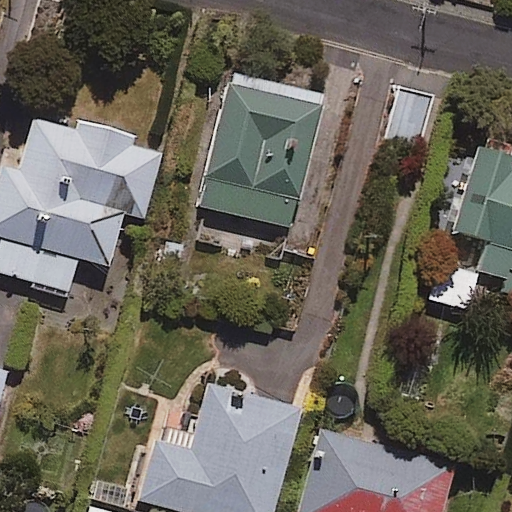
[(323,102),(230,80),(200,207),(293,229),(323,102)]
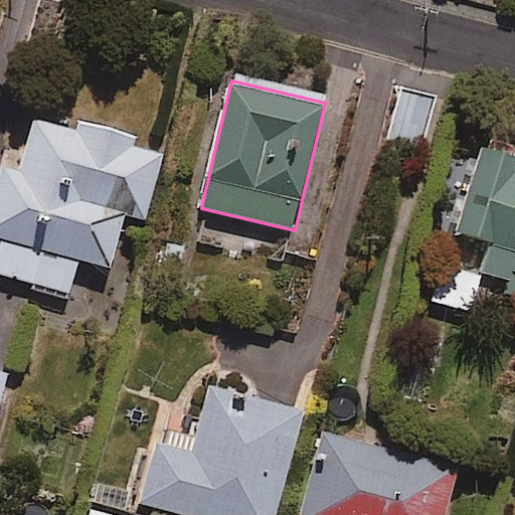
[(436,97),(402,90),(391,140),(424,147),(436,97)]
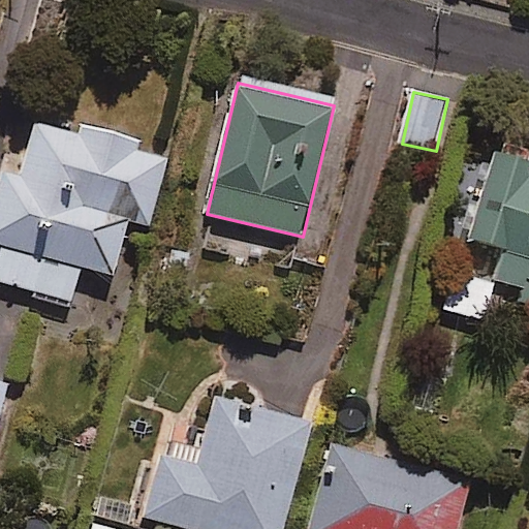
[(78,135),(32,122),(16,180),(1,176),(0,179),(0,281),(71,302),(82,268),(113,276),(128,222),(148,227),(169,153),(81,127),(78,135)]
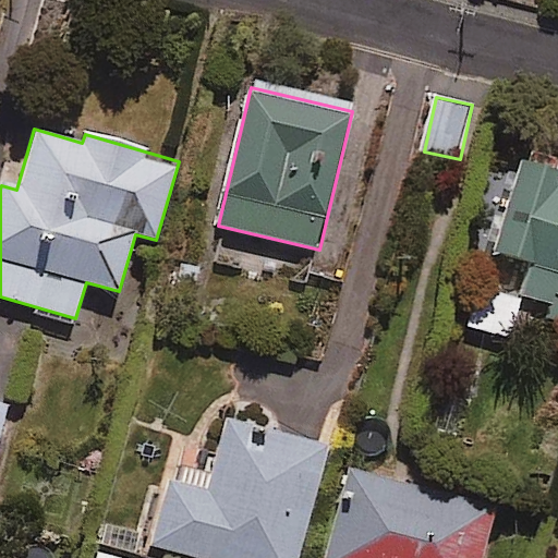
[(557,170),(522,160),(484,283),(557,306),(557,170)]
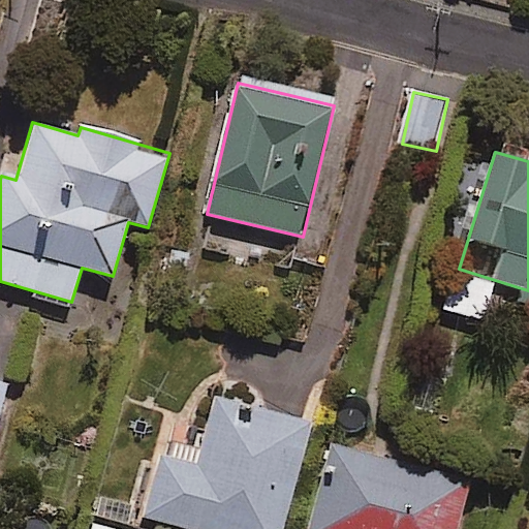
[(493,286),(456,274),(444,308),(481,320),(493,286)]
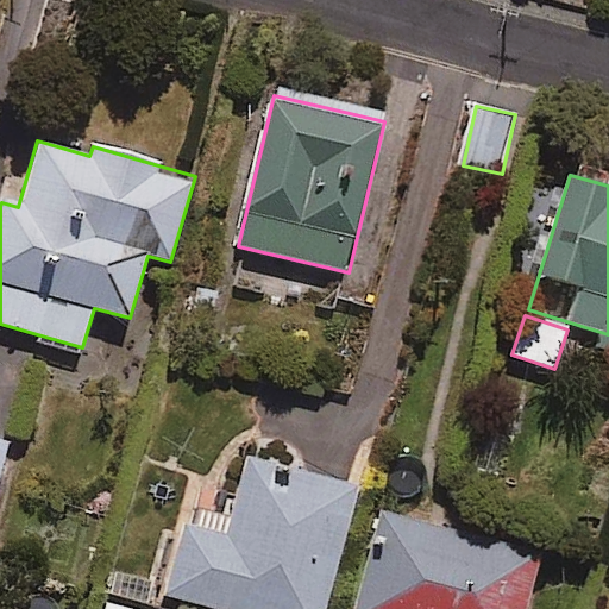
[(249,608),(319,608),(355,477),(243,446),(227,504),(189,494),(164,586),(249,608)]
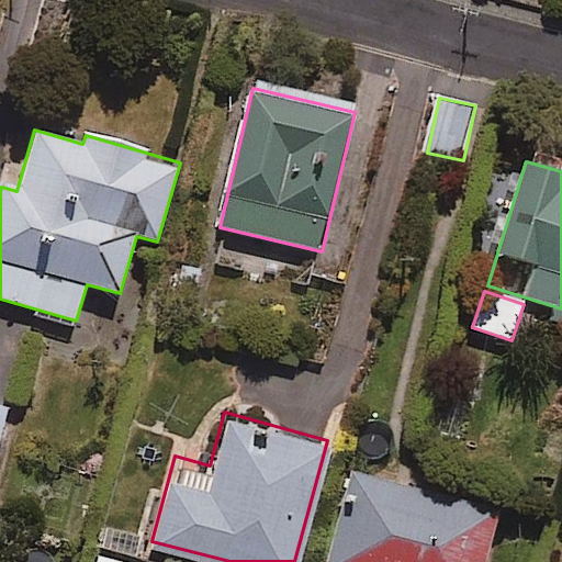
[(315,561),(473,561),(490,499),(341,462),(315,561)]
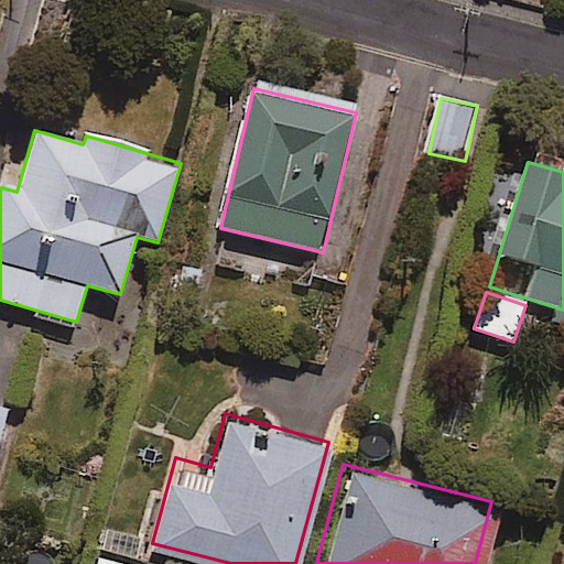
All buildings are outlined.
